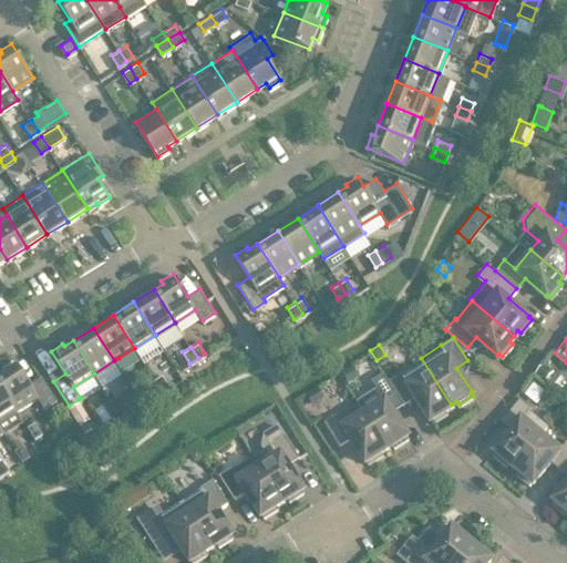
[(119,358),(114,360),(130,385),(134,381),(119,358)]
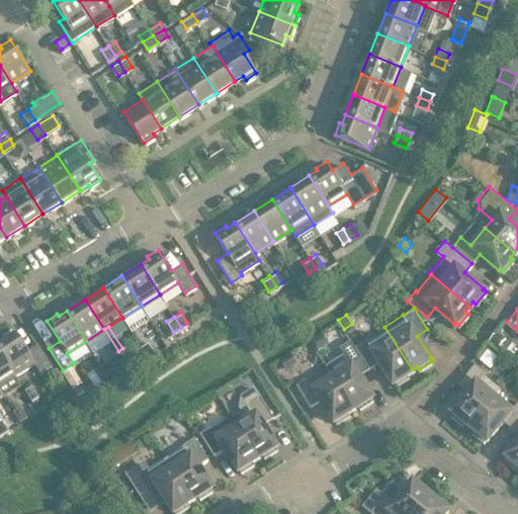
[(354,345),(368,367),(378,360),(392,381),(393,381),(395,384),(408,375),(407,372),(412,369),(384,327),(366,339),(365,338),(354,345)]
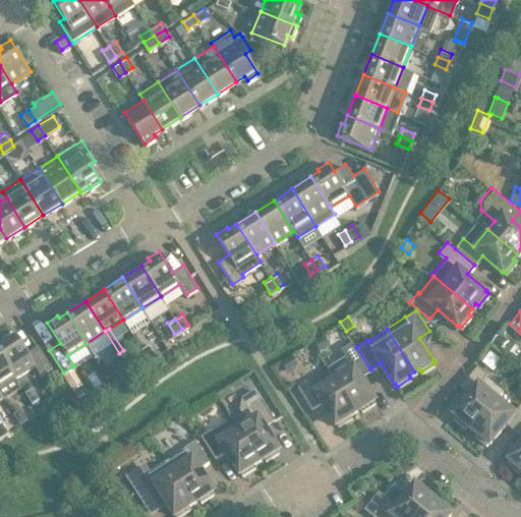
[(509,335),(501,329),(491,339),(500,346),(509,335)]
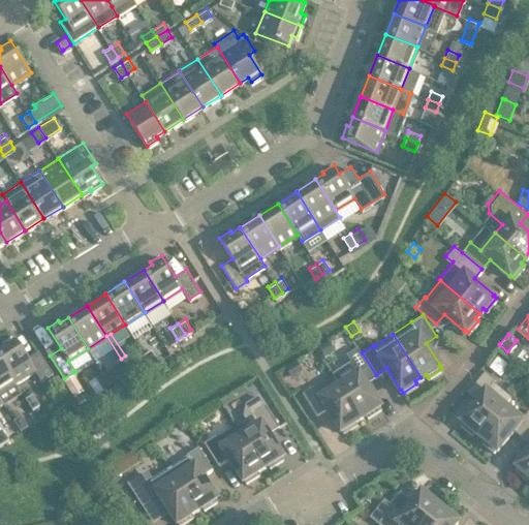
[(5,346),(0,348),(0,357),(16,380),(34,369),(41,379),(53,372),(38,349),(27,357),(13,335),(11,335),(12,336),(2,342),(5,346)]
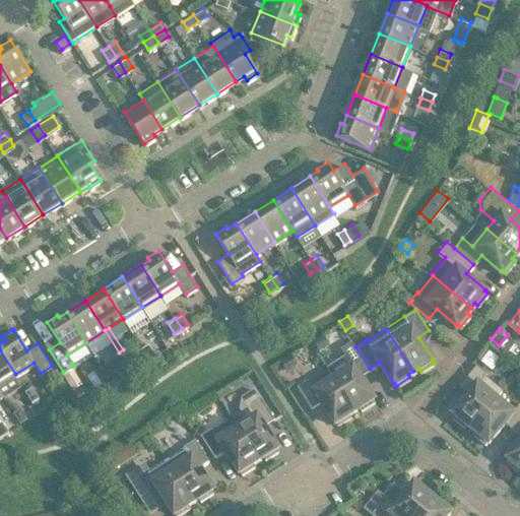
[(326,343),(320,333),(310,339),(316,349),(326,343)]
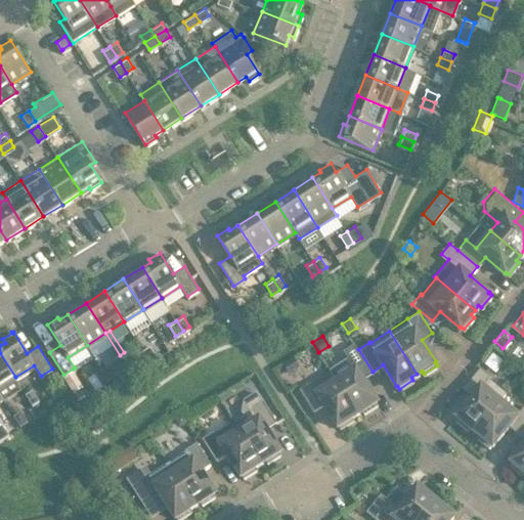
[(142,349),(148,359),(154,356),(147,346),(142,349)]
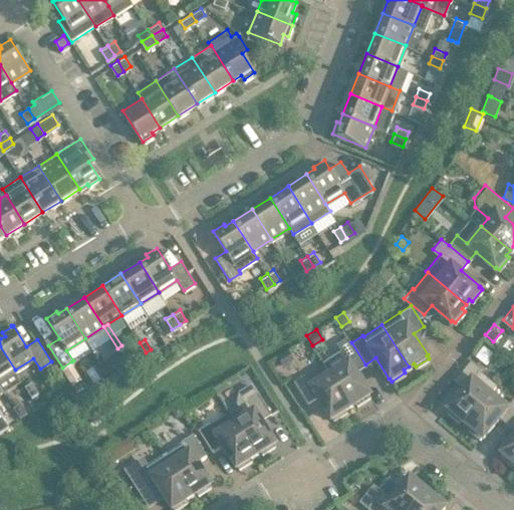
[(146,352),(140,342),(126,350),(134,361),(146,352)]
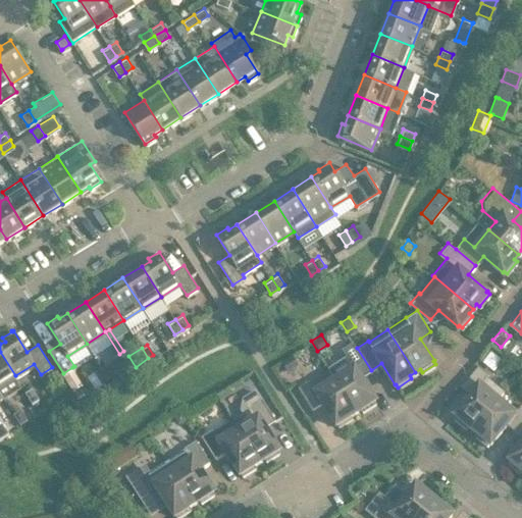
[(327,367),(334,378),(355,410),(360,407),(362,410),(375,402),(373,399),(374,398),(361,376),(371,370),(357,348),(327,367)]
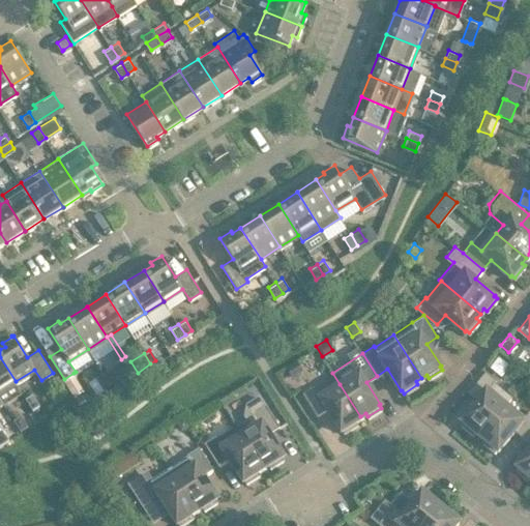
[(0,390),(16,381),(0,357),(0,390)]
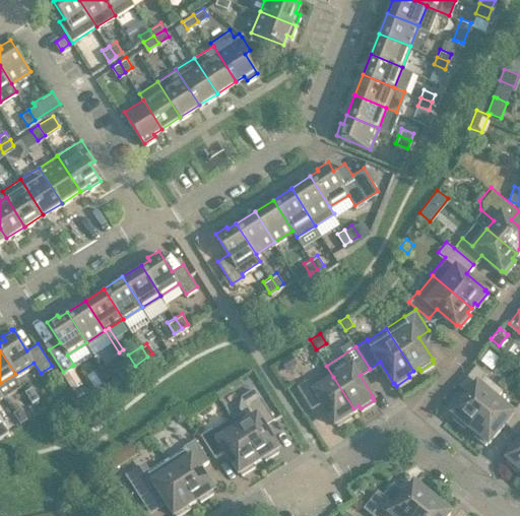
[(280,359),(285,368),(294,363),(287,353),(280,359)]
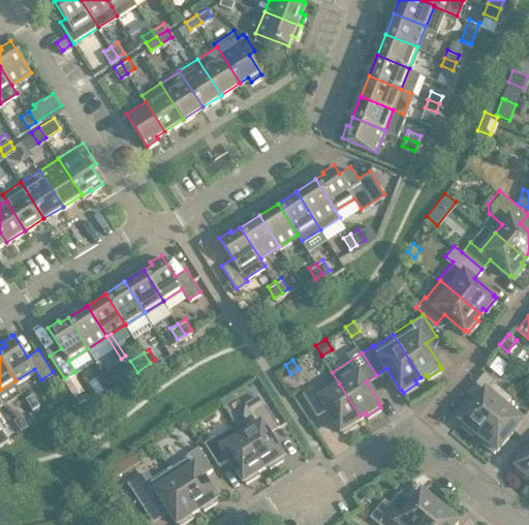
[(102,371),(110,382),(114,379),(107,368),(102,371)]
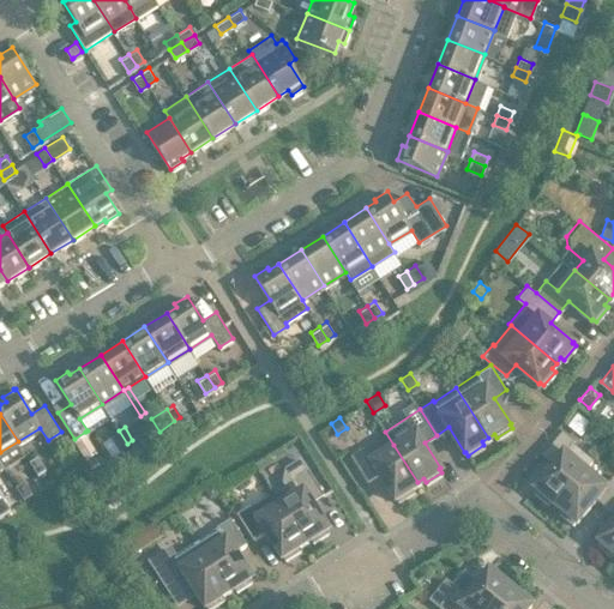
[(549,498),(555,502),(584,468),(591,459),(572,442),(575,439),(563,429),(542,453),(553,462),(534,486),(535,486),(533,489),(547,501),(549,498)]
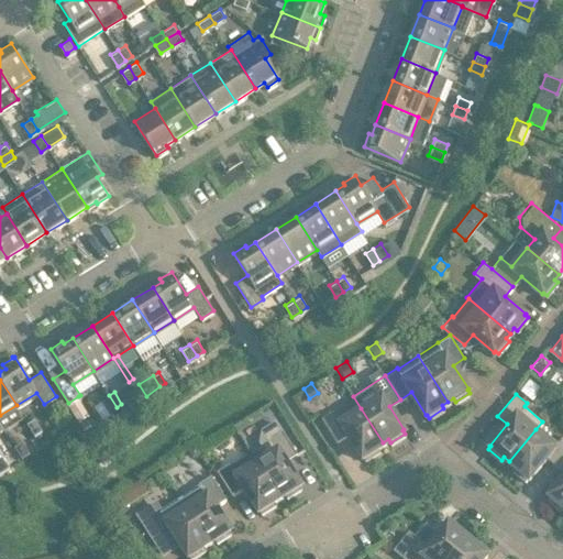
[(117,407),(109,395),(98,403),(106,414),(117,407)]
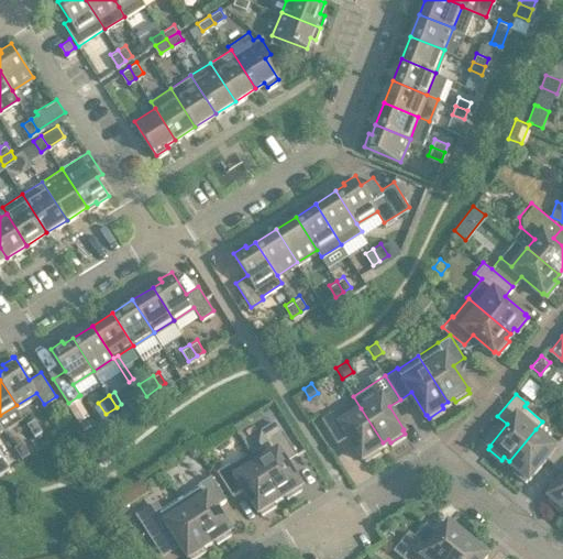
[(78,396),(68,403),(78,419),(88,413),(78,396)]
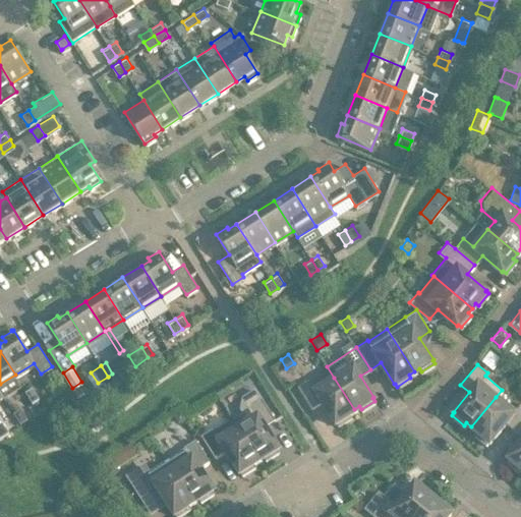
[(354,409),(334,378),(315,389),(308,378),(297,385),(310,407),(322,400),(335,422),(336,421),(338,424),(351,416),(349,413),(354,409)]
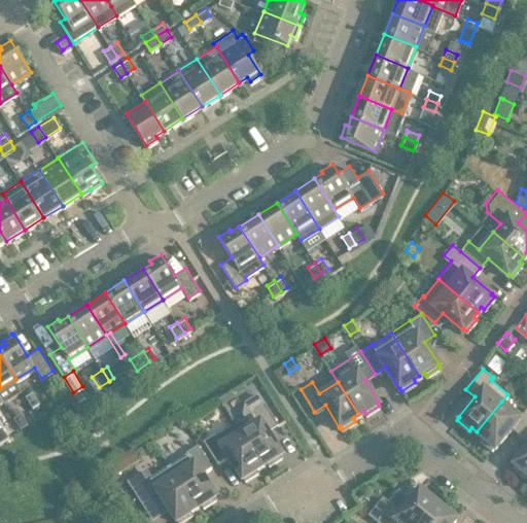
[(25,394),(32,406),(39,401),(32,390),(25,394)]
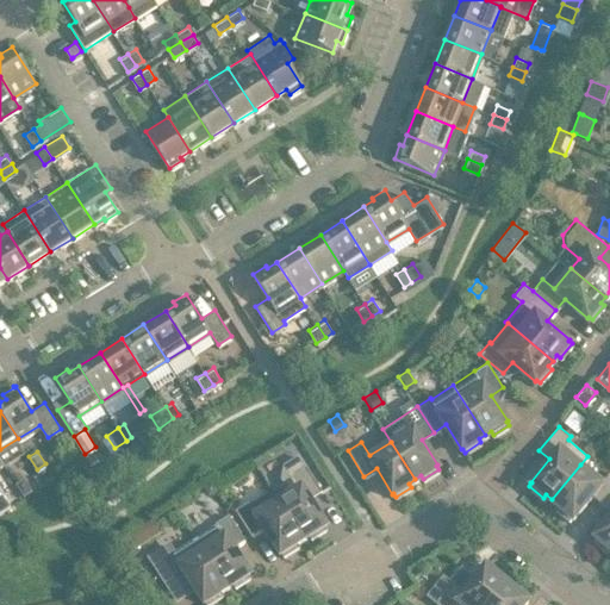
[(272,488),(303,537),(309,532),(311,537),(327,526),(324,523),(325,522),(309,497),(322,490),(298,453),(284,462),(280,479),(282,482),(272,488)]
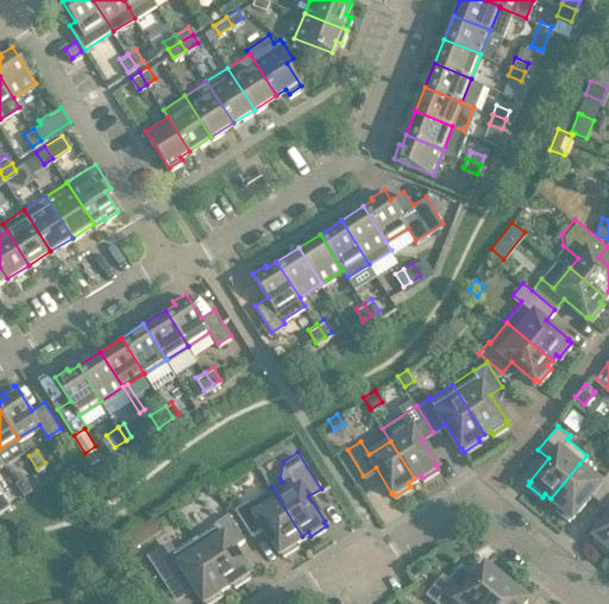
[(602,502),(608,492),(608,467),(608,469),(598,480),(579,464),(551,498),(557,503),(553,507),(567,518),(570,515),(571,516),(591,492),(602,502)]
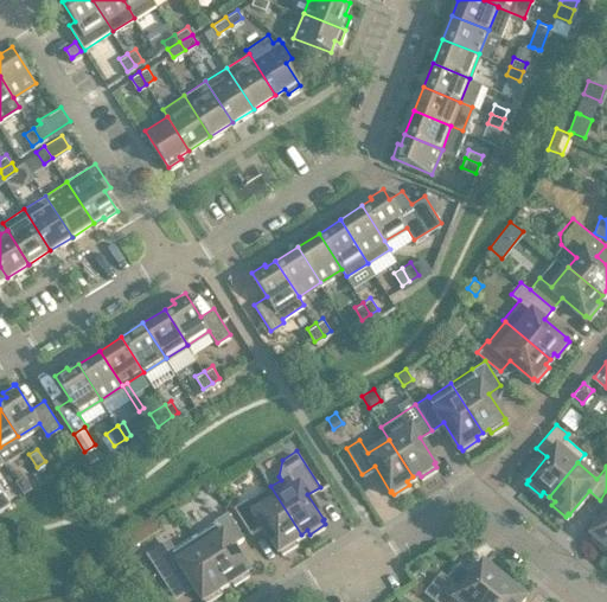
[(24,474),(14,480),(23,492),(31,486),(24,474)]
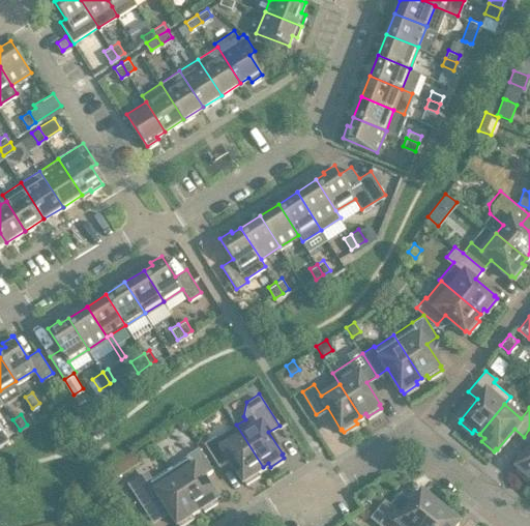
[(188,424),(185,418),(183,417),(177,421),(181,429),(188,424)]
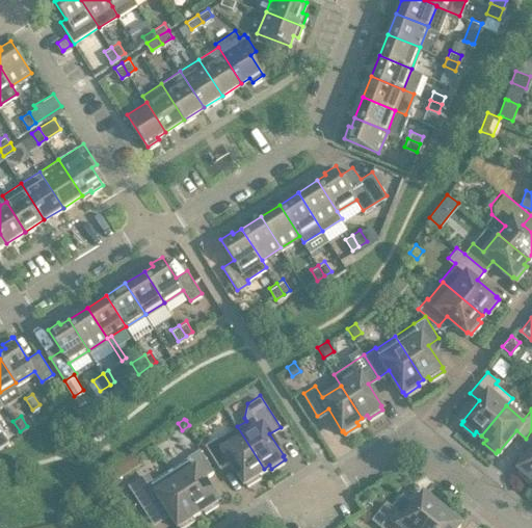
[(264,469),(237,426),(218,439),(216,436),(205,443),(219,466),(230,459),(243,481),(245,480),(247,483),(261,475),(259,472),(264,469)]
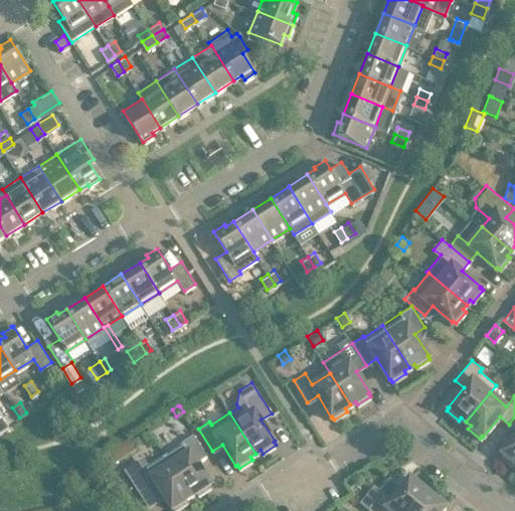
[(514,416),(509,424),(514,430),(514,435),(502,452),(503,453),(500,455),(512,465),(514,462),(514,416)]
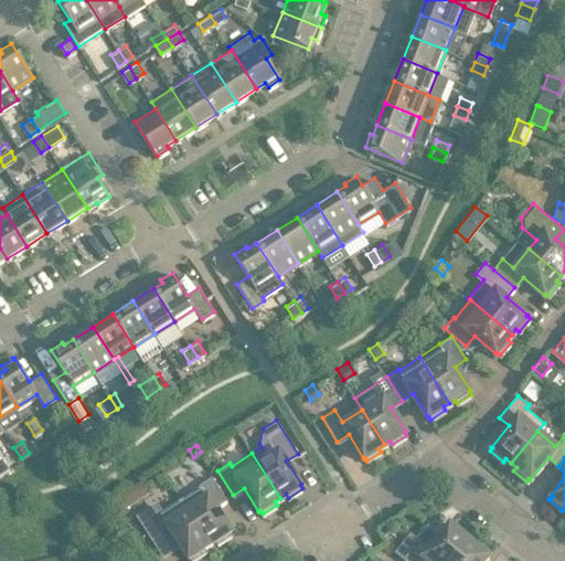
[(200,483),(200,484),(180,497),(210,542),(215,539),(217,542),(232,533),(230,530),(231,529),(215,506),(227,498),(212,475),(200,483)]
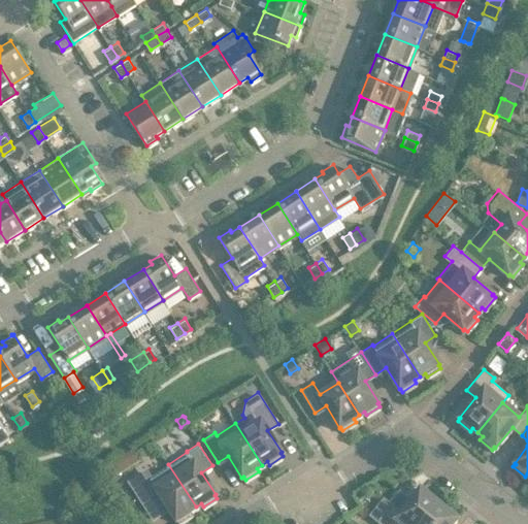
[(136,460),(130,450),(117,459),(123,468),(136,460)]
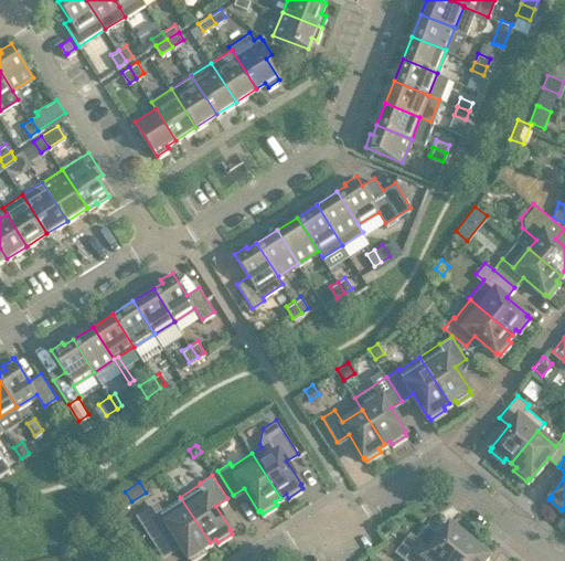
[(180,497),(160,509),(157,503),(137,515),(162,559),(179,548),(171,535),(173,532),(188,557),(190,556),(192,559),(206,550),(204,547),(210,542),(180,497)]
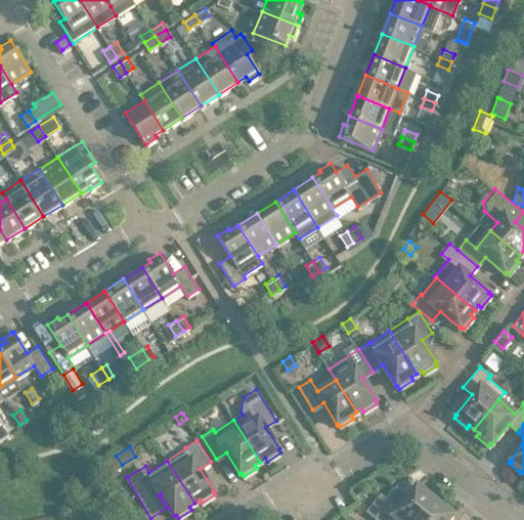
[(418,519),(435,500),(430,495),(432,492),(420,482),(418,485),(417,484),(400,505),(391,496),(375,517),(378,519),(418,519)]
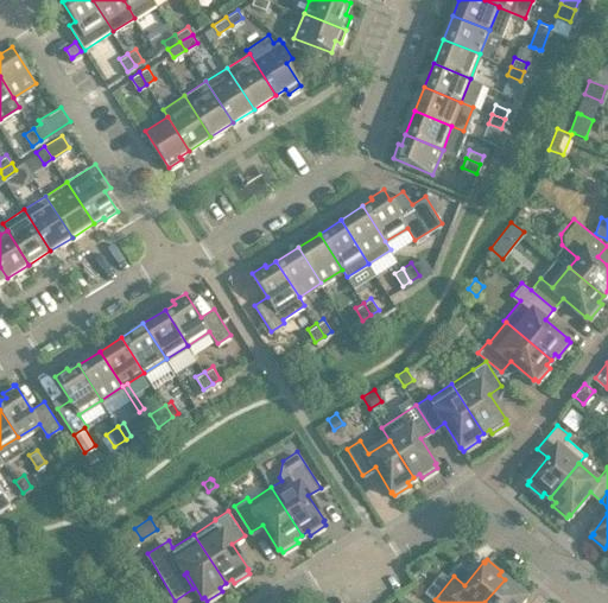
[(524,596),(527,592),(513,581),(510,584),(505,579),(485,602),(519,602),(525,596),(524,596)]
